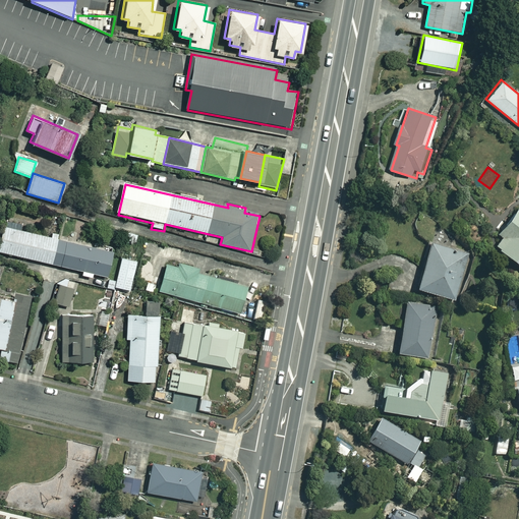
[(518,206),(516,205),(498,229),(505,235),(496,246),(518,264),(518,206)]
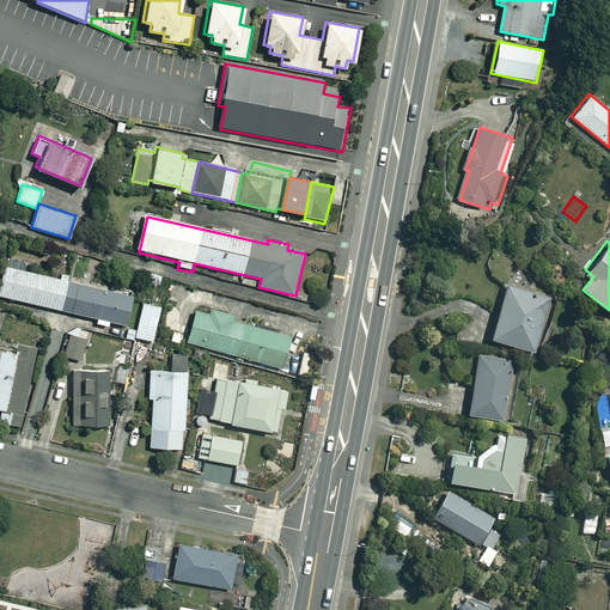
[(0,296),(62,310),(69,281),(4,266),(0,281),(0,296)]
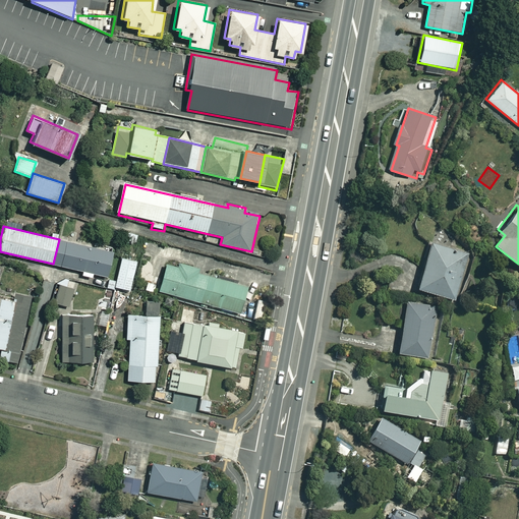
[(59,239),(53,264),(107,277),(113,252),(59,239)]
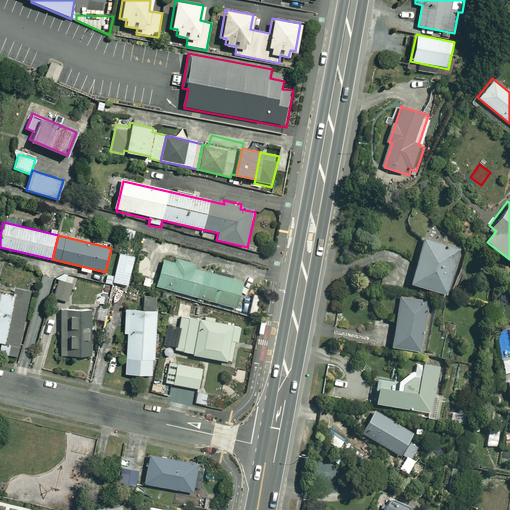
[(459,252),(422,240),(409,281),(445,293),(459,252)]
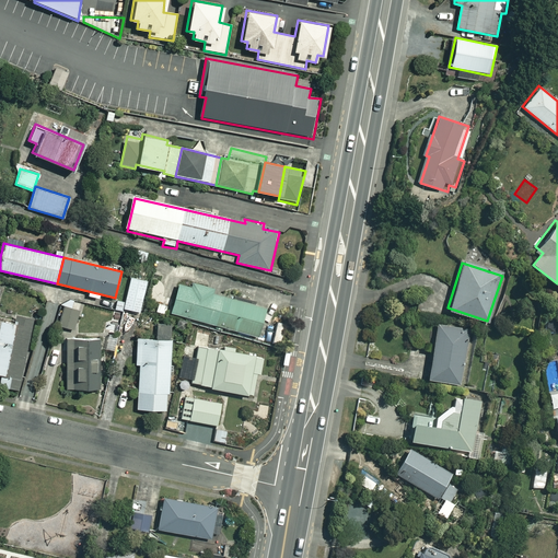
[(149,281),(131,278),(125,309),(142,313),(149,281)]
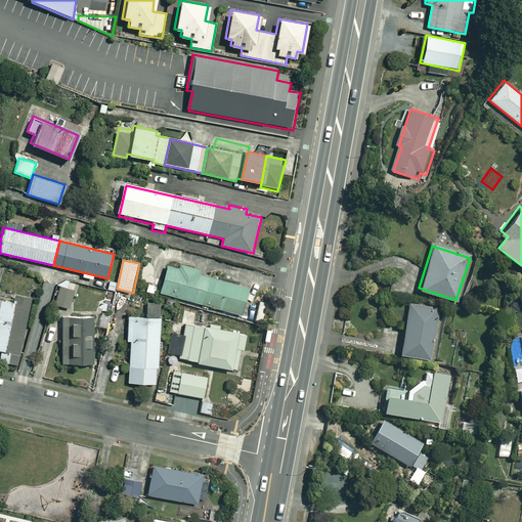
[(199,269),(180,264),(179,268),(168,265),(161,293),(241,315),(249,288),(198,273),(199,269)]
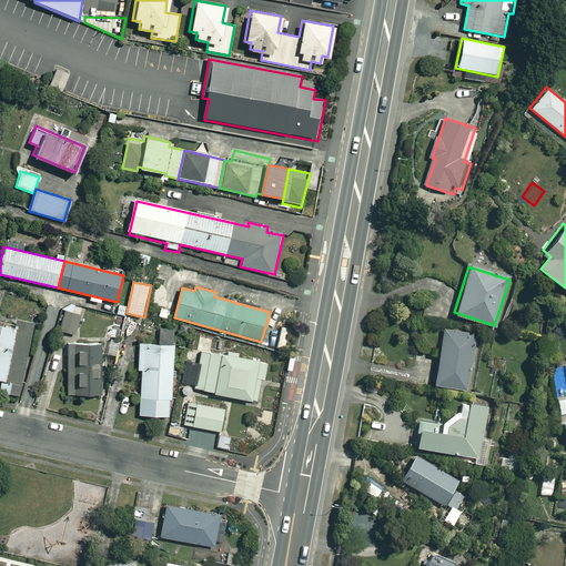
[(77,335),(82,311),(66,306),(59,331),(77,335)]
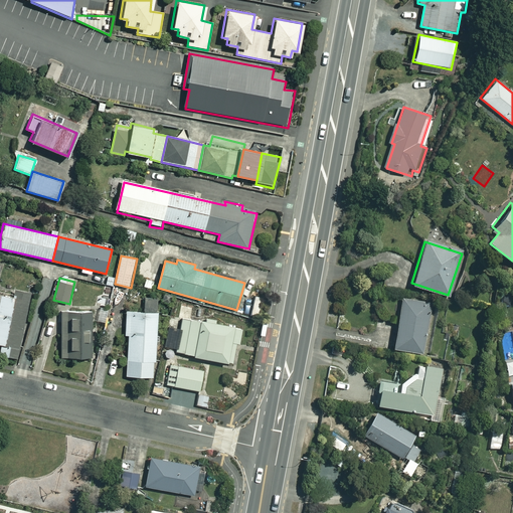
[(31,293),(15,289),(13,298),(1,295),(0,299),(0,343),(3,345),(1,354),(17,358),(31,293)]
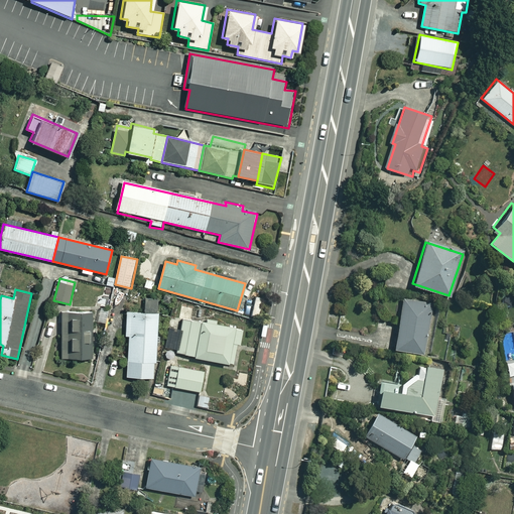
[(433,306),(403,299),(393,348),(423,355),(433,306)]
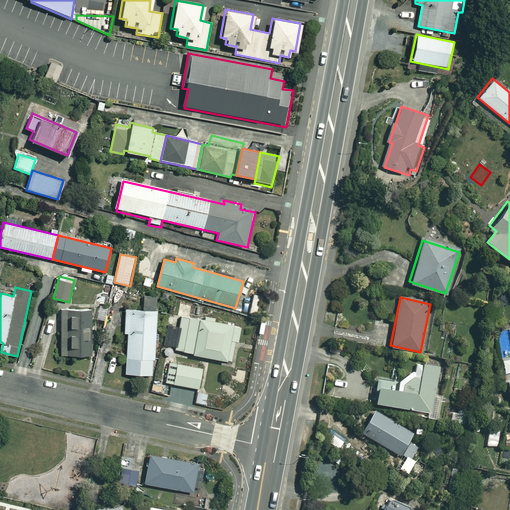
[(156,310),(126,308),(125,333),(127,333),(125,373),(153,374),(156,310)]
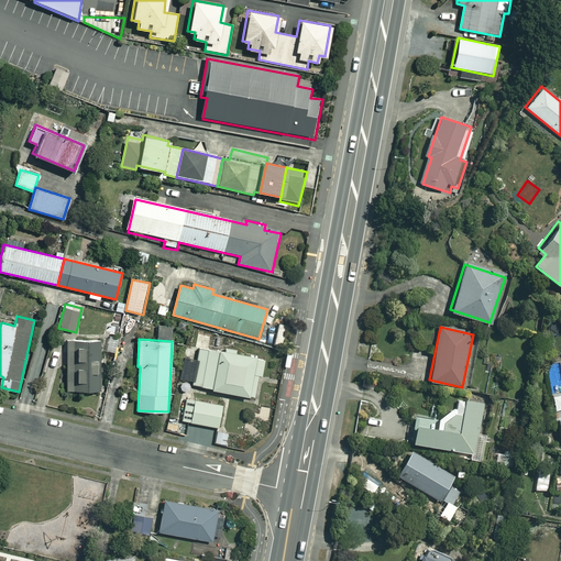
[(100,340),(67,340),(67,392),(99,392),(100,340)]
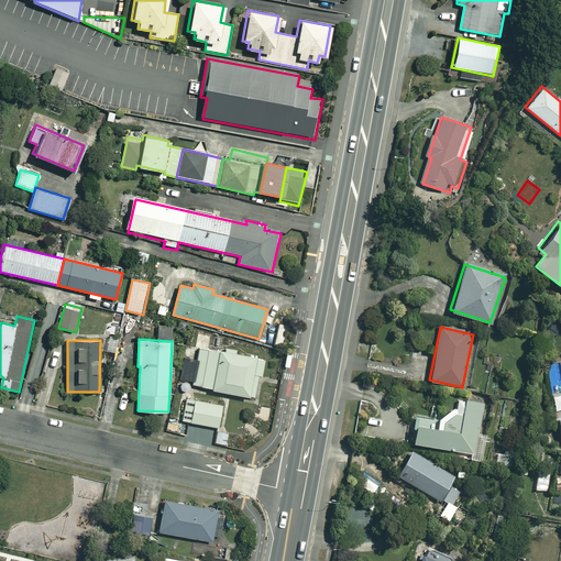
[(265,359),(201,347),(194,385),(255,397),(260,375),(262,375),(265,359)]
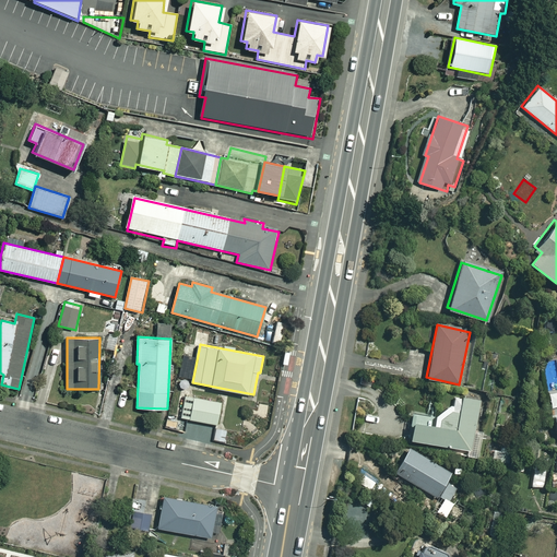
[(217,426),(222,403),(184,395),(179,417),(217,426)]
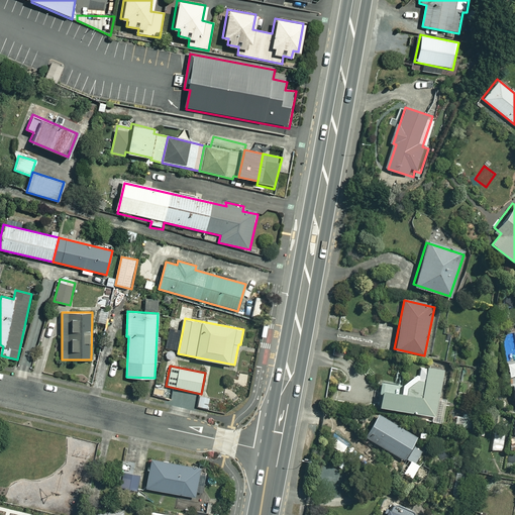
[(444,372),(426,368),(423,382),(408,378),(406,388),(382,382),(377,404),(434,417),(444,372)]
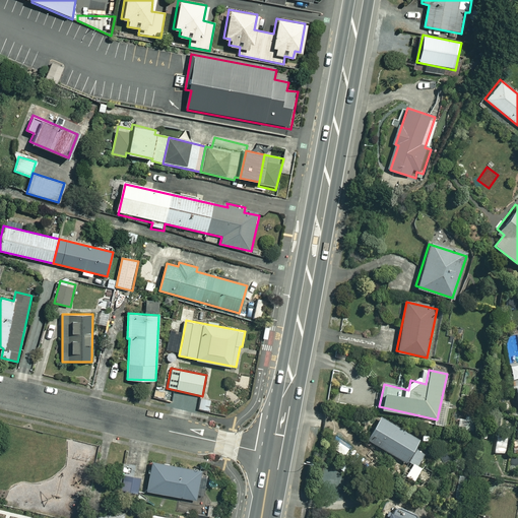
[(211,400),(202,398),(200,410),(209,412),(211,400)]
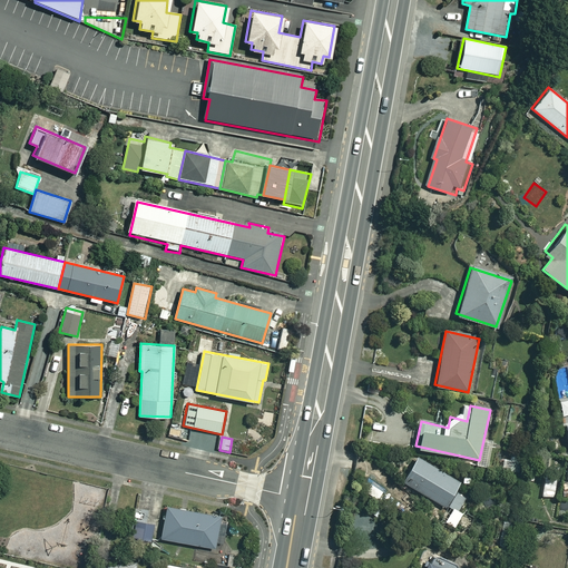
[(472,490),(417,457),(402,481),(458,515),(472,490)]
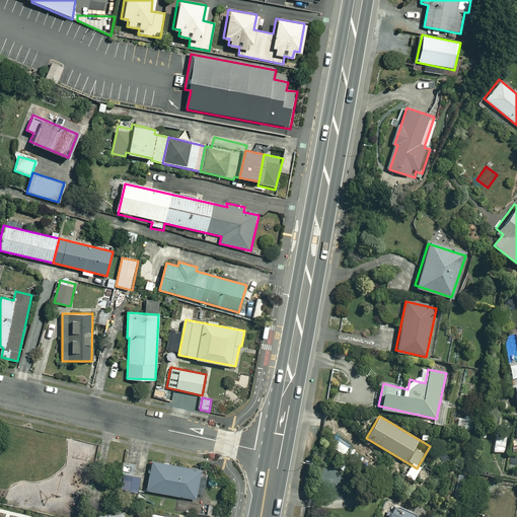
[(152,461),(147,491),(196,499),(197,495),(202,496),(206,471),(152,461)]
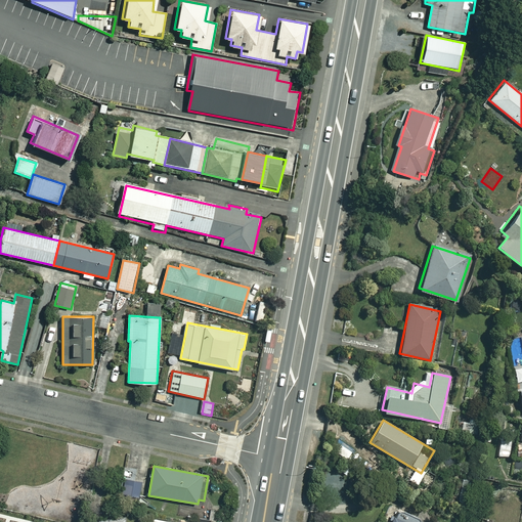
[(141,482),(124,478),(121,494),(138,497),(141,482)]
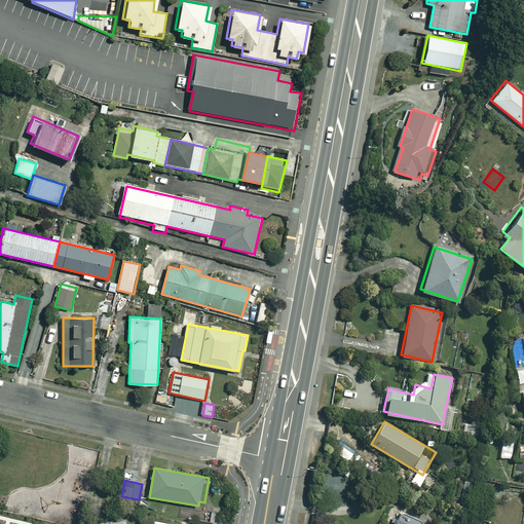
[(423,523),(424,522),(394,507),(385,523),(423,523)]
